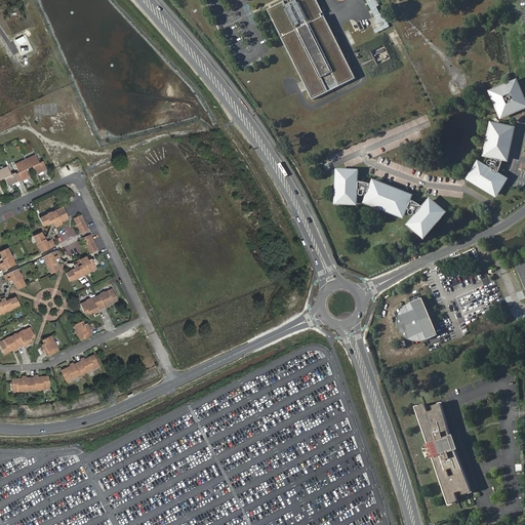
[(356,78),(317,0),(286,0),(268,9),(312,99),(356,78)]
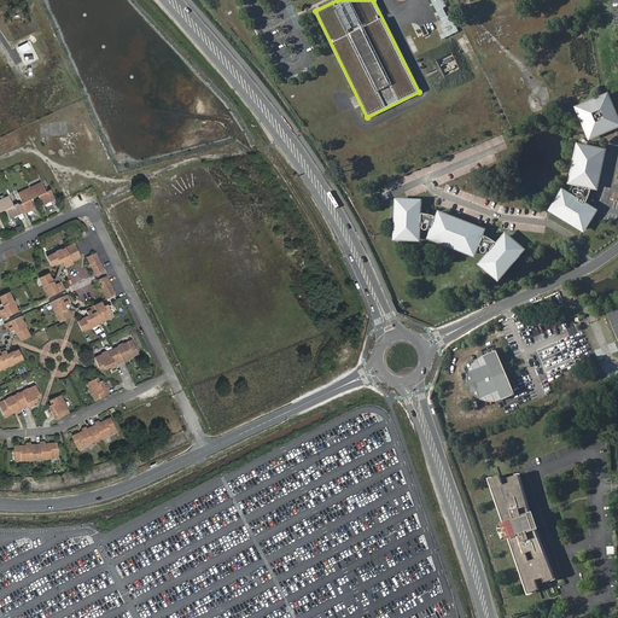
[(444,7),(447,6),(443,0),(431,0),(443,24),(441,25),(444,33),(441,35),(442,39),(459,31),(450,15),(448,16),(444,7)]
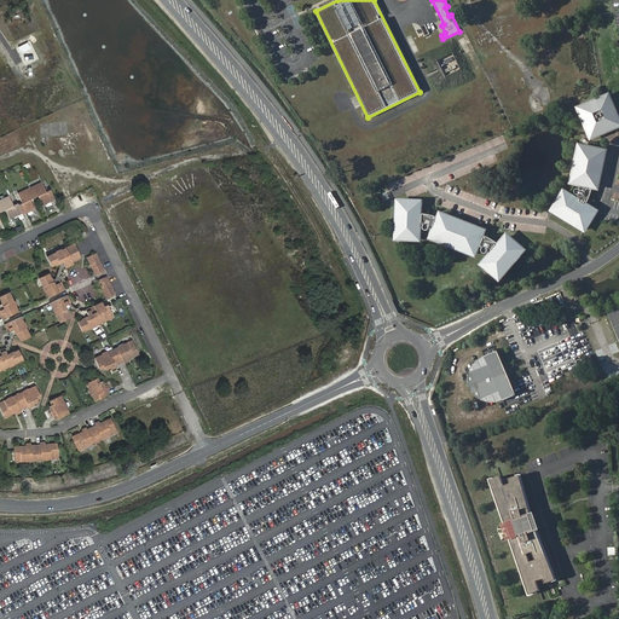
[(591,138),(618,125),(607,97),(579,109),(591,138)]
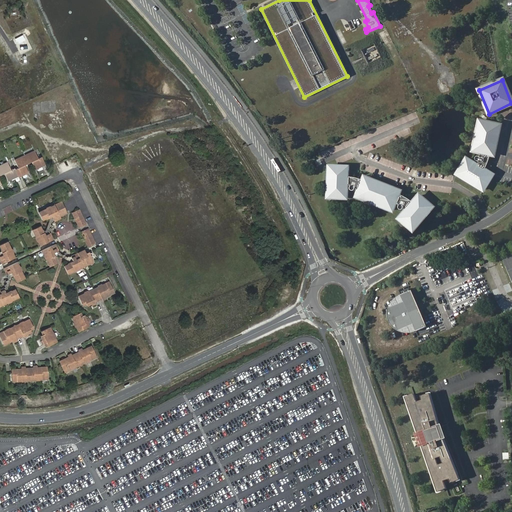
[(493,158),(496,144),(499,128),(494,127),(487,125),(480,124),(475,153),(480,154),(480,155),(479,158),(477,158),(476,158),(475,159),(474,160),(475,162),(476,163),(477,163),(478,163),(477,168),(465,161),(455,177),(483,193),(493,177),(485,173),(489,156),(493,158)]
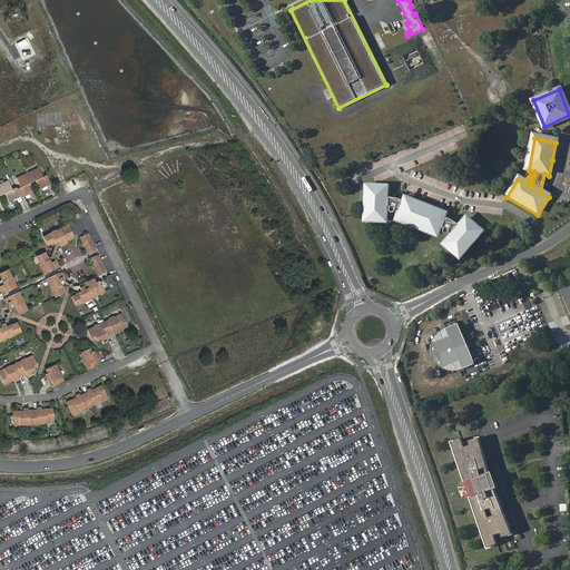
[(43,176),(39,167),(28,173),(31,180),(36,179),(40,188),(51,183),(47,174),(43,176)]
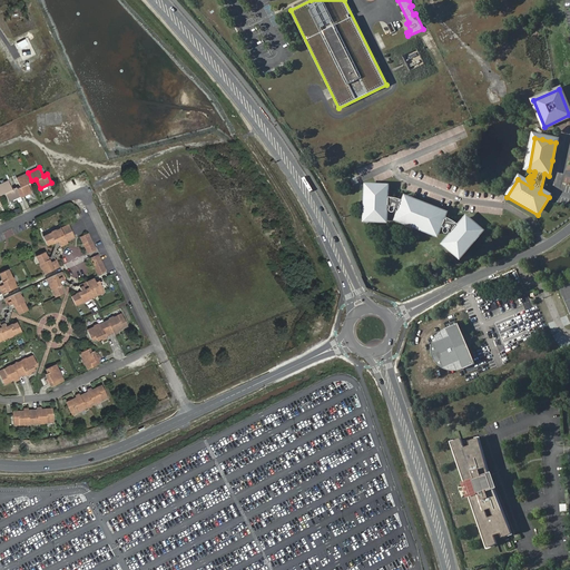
[(32,192),(28,183),(31,180),(28,173),(17,177),(21,186),(17,188),(21,197),(32,192)]
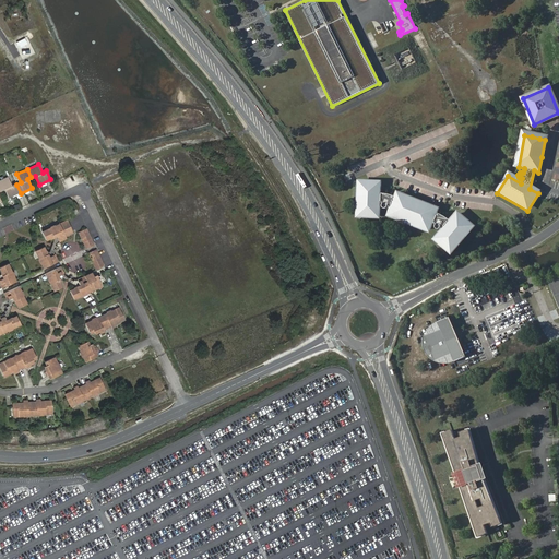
[(21,192),(16,185),(16,182),(12,185),(9,176),(0,179),(0,187),(1,190),(4,188),(9,198),(21,192)]
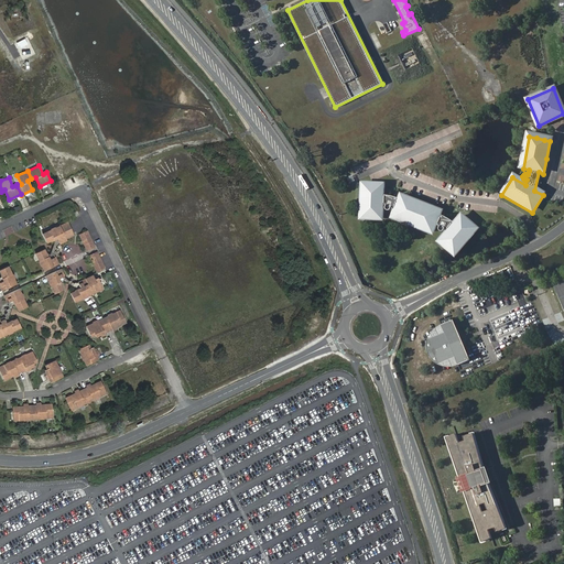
[(437,214),(399,198),(397,202),(381,195),(381,185),(362,184),(360,218),(379,219),(380,205),(383,206),(384,208),(384,209),(386,209),(388,209),(390,208),(393,210),(391,215),(431,230),(433,226),(437,227),(437,228),(437,229),(438,230),(440,230),(441,230),(442,230),(443,230),(443,229),(445,230),(447,231),(437,243),(453,256),(475,230),(462,219),(459,217),(454,224),(436,217),(437,214)]
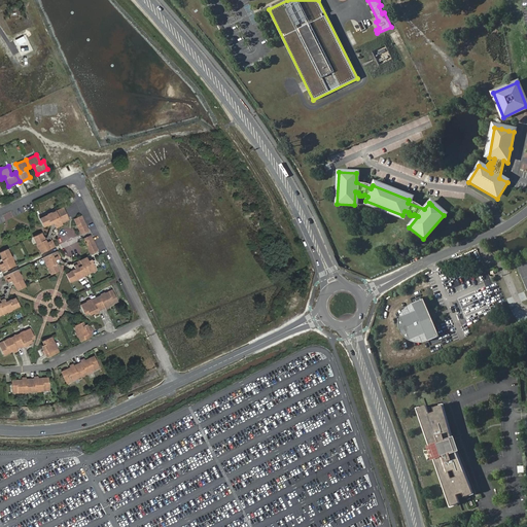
[(373,183),(373,185),(409,200),(410,198),(373,183)]
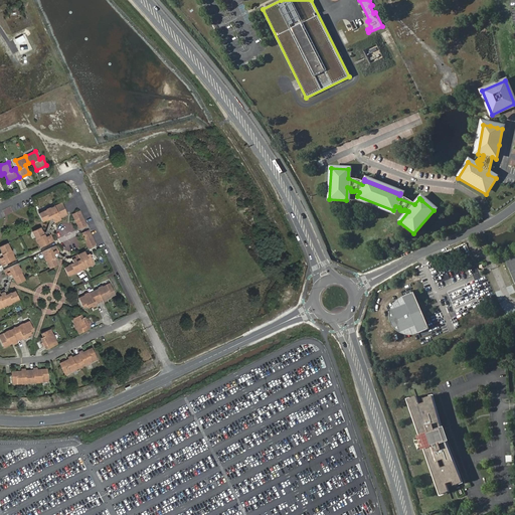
[(393,210),(357,196),(357,198),(393,212),(393,210)]
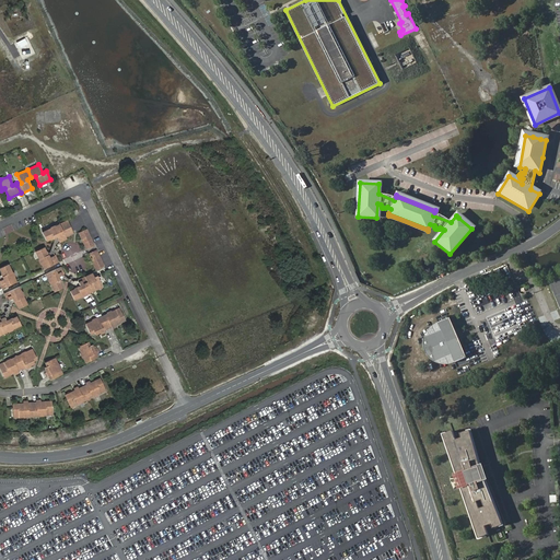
[(74,233),(68,220),(43,231),(47,241),(58,236),(59,241),(60,242),(68,238),(67,236),(74,233)]
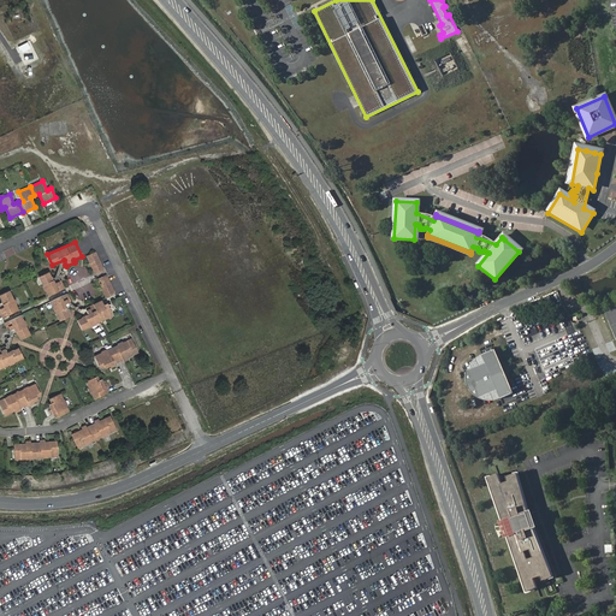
[(105,270),(96,252),(87,256),(95,274),(105,270)]
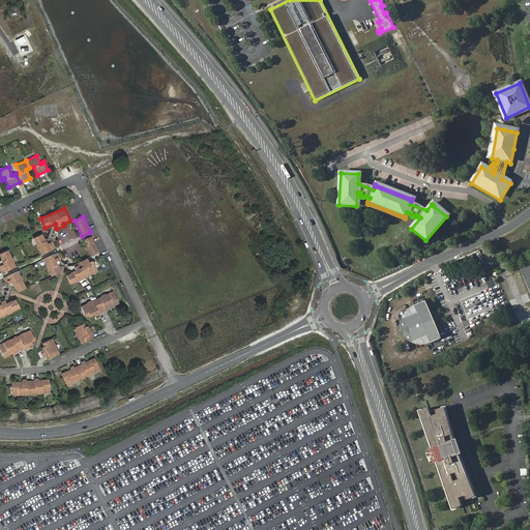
[(56,247),(53,240),(48,242),(43,233),(33,237),(40,254),(56,247)]
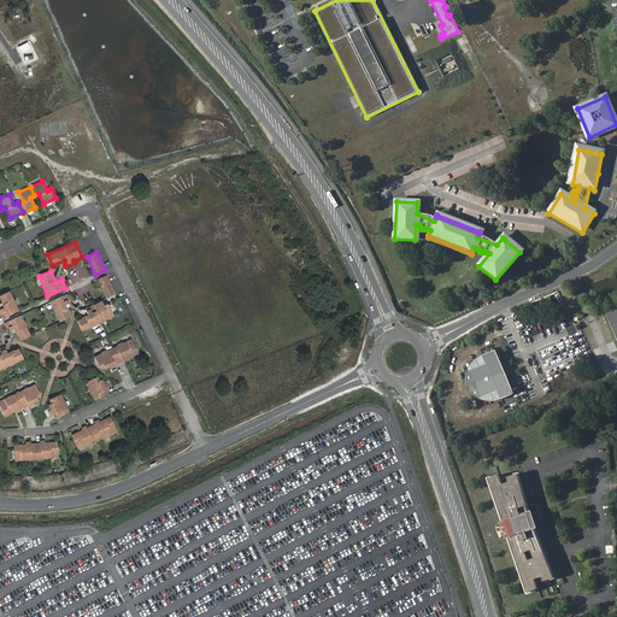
[(116,293),(107,275),(98,278),(106,297),(116,293)]
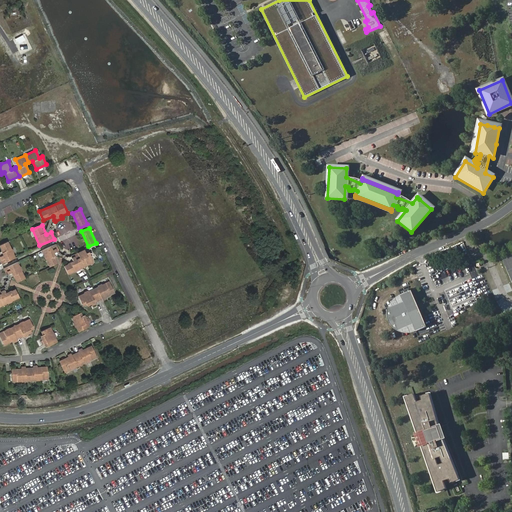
[(16,257),(9,241),(0,244),(0,246),(4,255),(0,256),(0,259),(1,263),(16,257)]
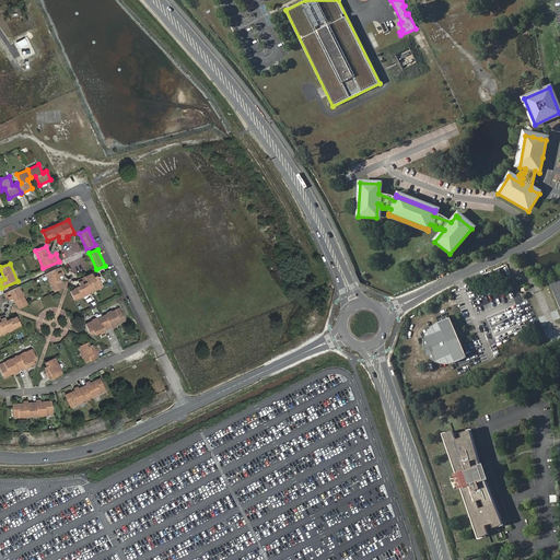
[(65,287),(59,276),(65,272),(62,266),(46,273),(54,291),(65,287)]
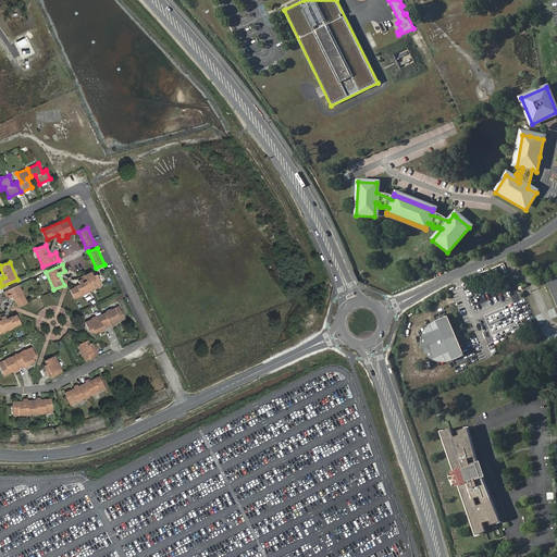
[(75,298),(103,285),(98,273),(94,275),(93,271),(85,274),(87,280),(84,282),(83,279),(79,280),(81,283),(74,286),(75,286),(71,288),(75,298)]
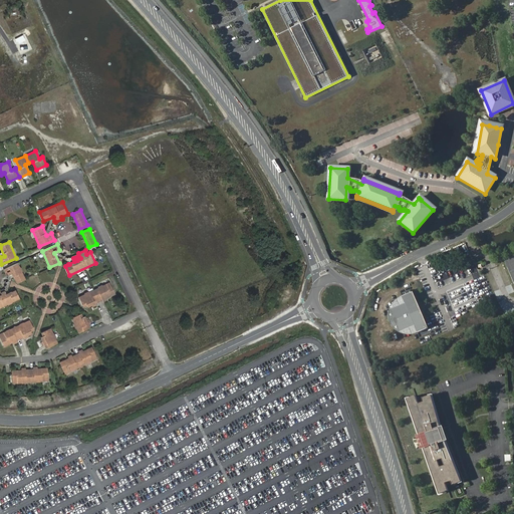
[(25,278),(18,263),(4,269),(6,276),(12,273),(16,282),(25,278)]
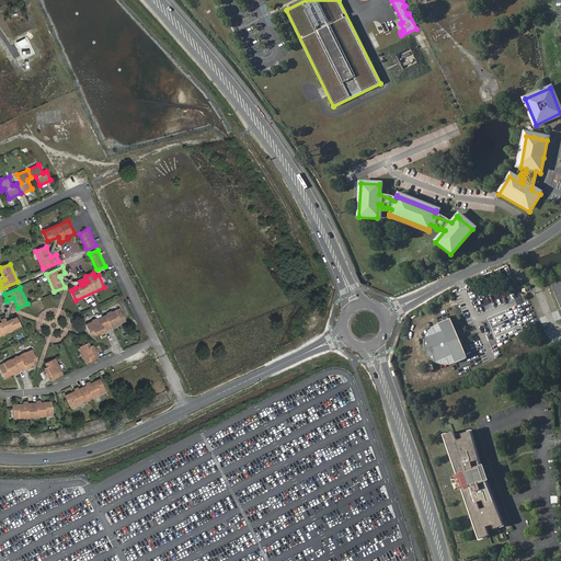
[(113,329),(117,327),(116,325),(117,324),(126,321),(121,308),(87,323),(91,334),(95,333),(96,335),(100,333),(101,333),(102,334),(105,333),(105,331),(113,328),(113,329)]
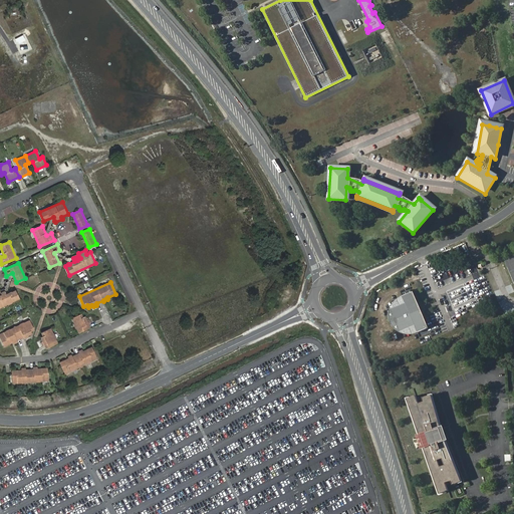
[(0,307),(20,298),(16,289),(12,291),(11,291),(6,293),(5,290),(1,292),(2,294),(0,294),(0,307)]
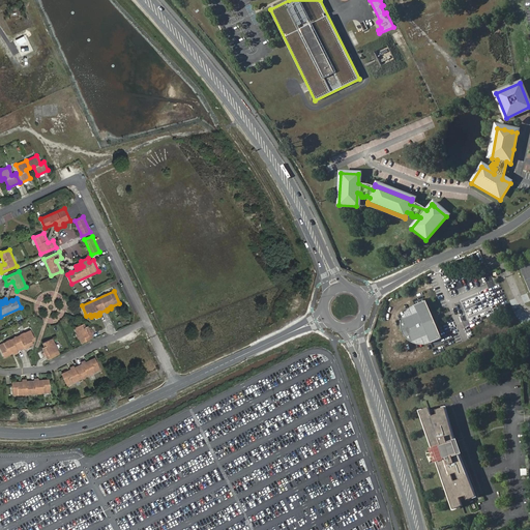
[(422,305),(423,302),(411,307),(414,315),(400,321),(399,322),(399,324),(399,326),(399,328),(399,331),(400,335),(402,337),(403,340),(404,342),(405,343),(406,344),(409,346),(423,340),(427,347),(439,343),(436,341),(432,330),(434,328),(432,325),(430,325),(428,320),(430,320),(429,315),(425,315),(422,305)]
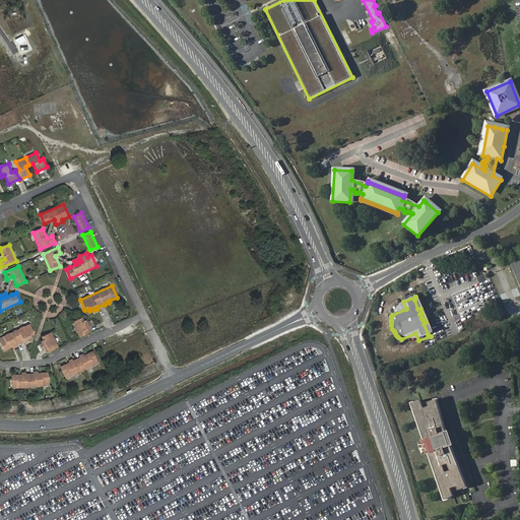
[(92,331),(90,327),(92,327),(90,323),(88,323),(86,319),(84,320),(83,317),(73,322),(79,337),(92,331)]
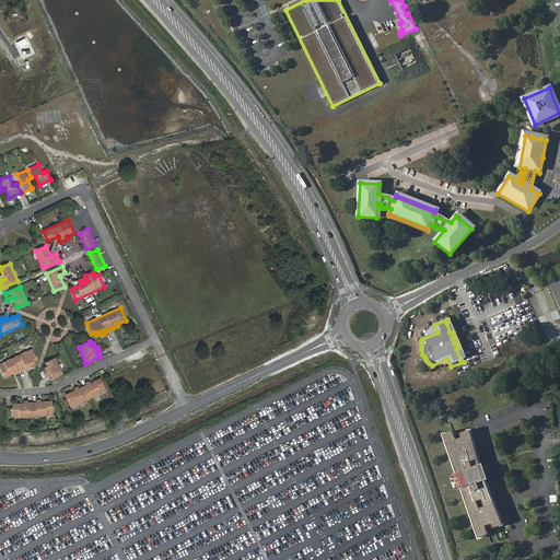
[(36,363),(35,361),(37,359),(33,348),(0,363),(0,366),(6,377),(14,374),(15,373),(15,375),(20,373),(20,371),(26,368),(27,370),(32,368),(31,365),(32,365),(36,363)]
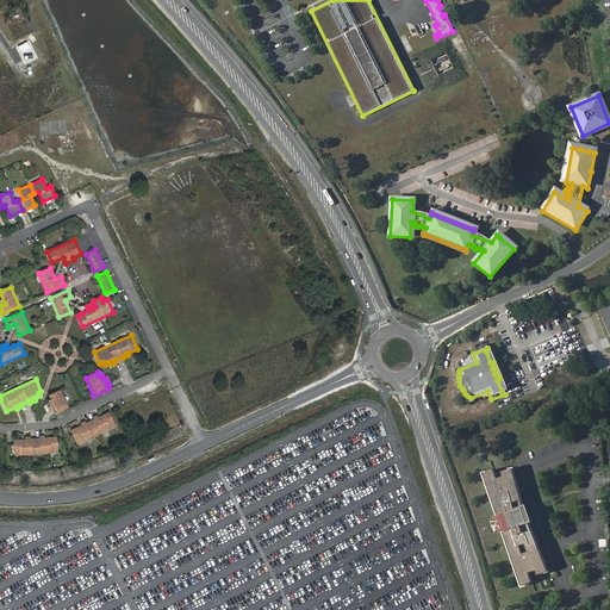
[(69,408),(61,390),(49,394),(51,399),(49,400),(51,405),(49,405),(51,410),(54,410),(55,414),(69,408)]
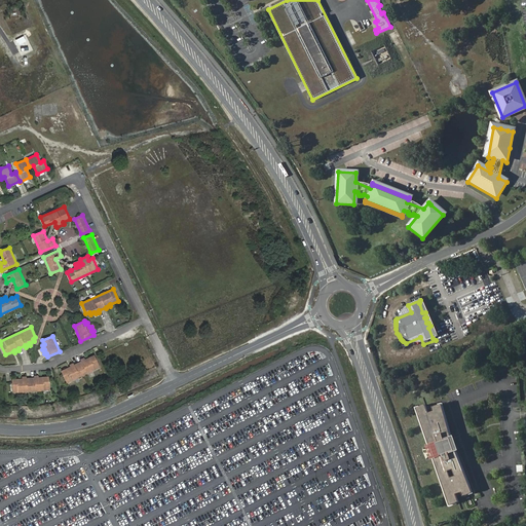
[(67,382),(101,367),(95,354),(85,359),(84,358),(80,360),(81,361),(74,365),(74,363),(70,365),(70,366),(62,371),(67,382)]
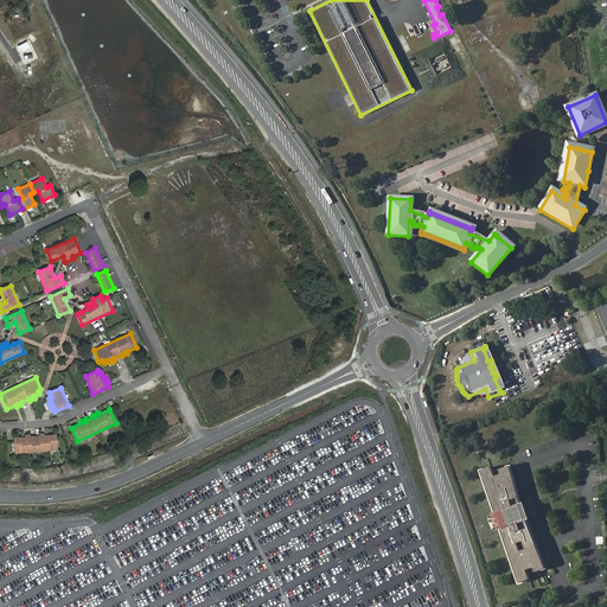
[(58,449),(57,434),(44,435),(44,433),(39,433),(39,435),(31,436),(31,434),(26,434),(26,436),(14,438),(16,453),(58,449)]
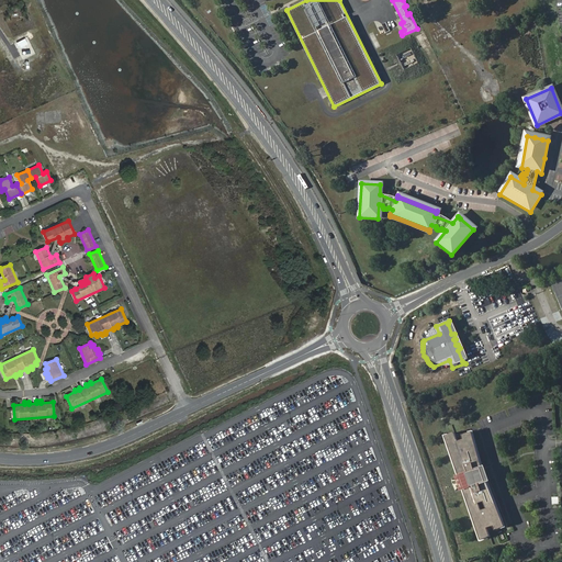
[(452,434),(442,437),(456,478),(462,475),(467,489),(460,491),(476,541),(486,538),(484,529),(490,528),(492,532),(502,528),(483,482),(482,483),(479,471),(480,471),(470,434),(460,436),(461,441),(456,442),(452,434)]
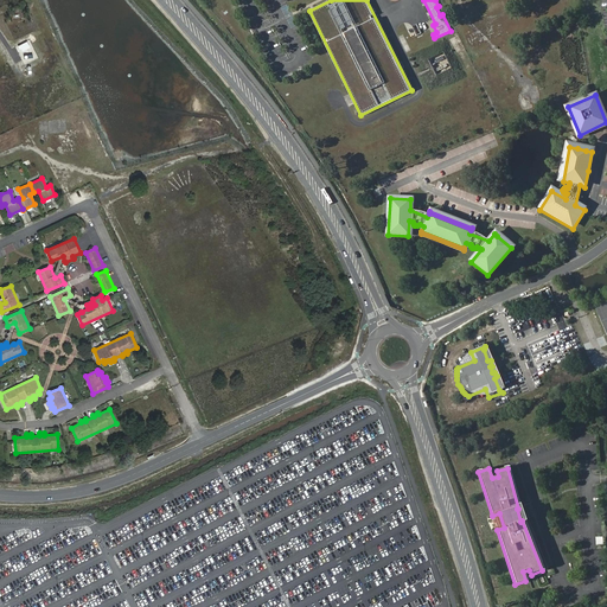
All buildings are outlined.
